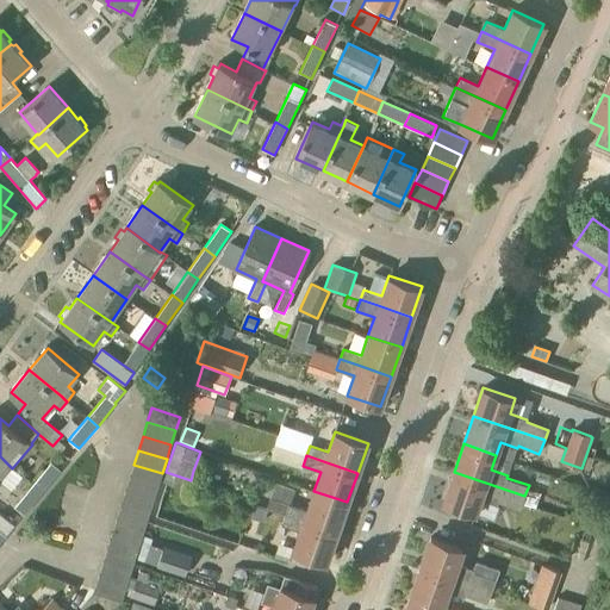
[(43,492),(62,470),(51,461),(32,484),(43,492)]
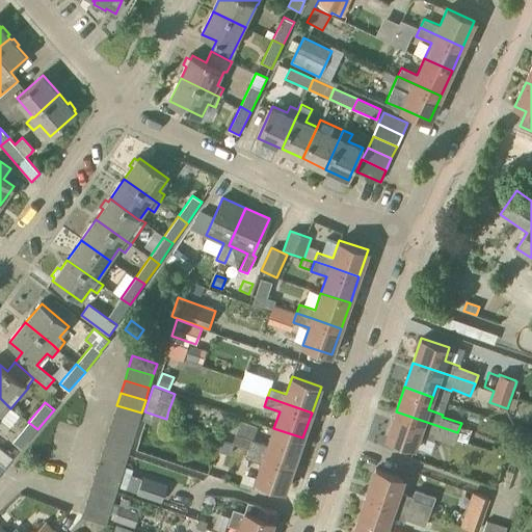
[(137,425),(141,413),(116,405),(112,418),(137,425)]
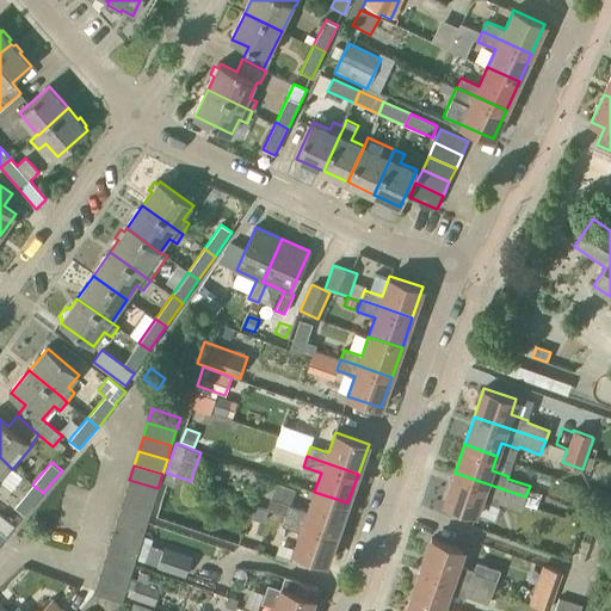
[(187,491),(191,481),(166,473),(164,483),(165,483),(187,491)]
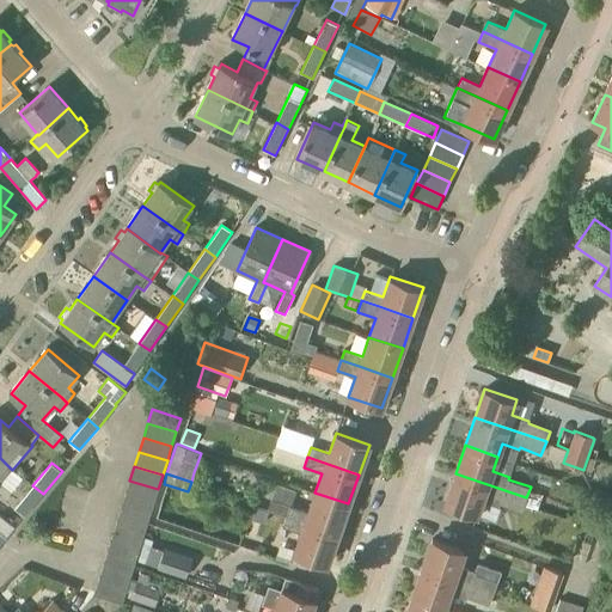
[(521,512),(526,497),(456,473),(446,502),(478,513),(483,500),(500,506),(500,503),(521,512)]
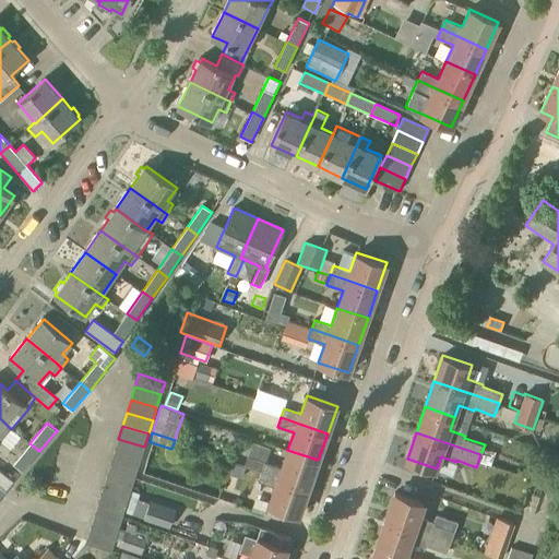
[(141,460),(144,447),(118,439),(115,452),(141,460)]
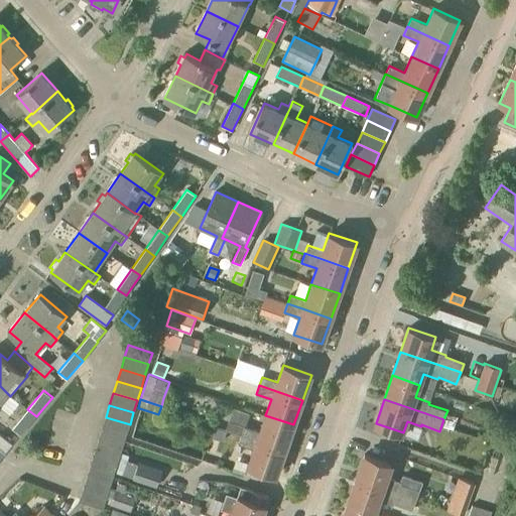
[(36,416),(27,409),(12,428),(21,435),(36,416)]
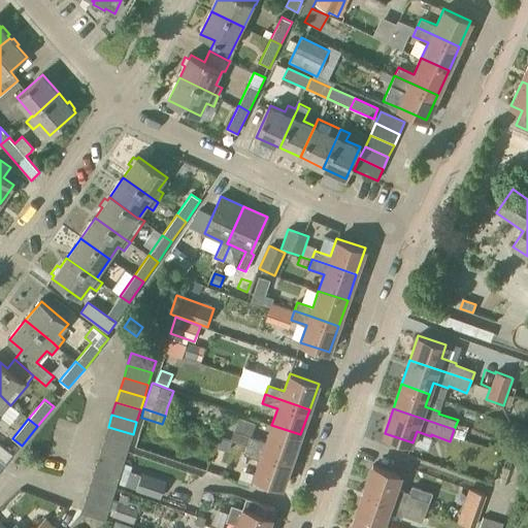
[(266,441),(250,436),(248,444),(292,460),(300,434),(271,425),(266,441)]
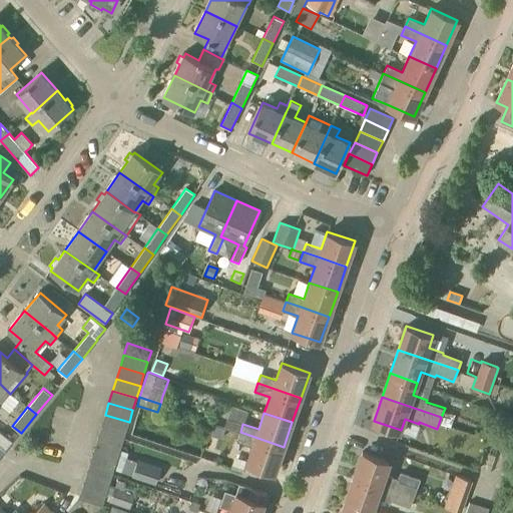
[(125,434),(129,422),(105,415),(101,427),(125,434)]
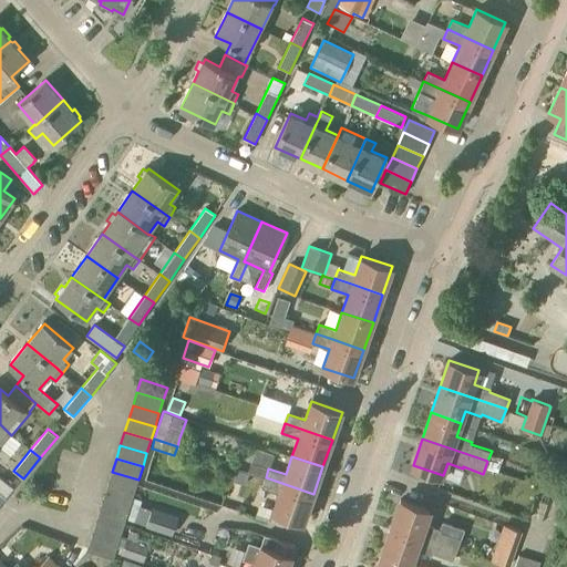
[(236,470),(233,481),(245,485),(248,474),(236,470)]
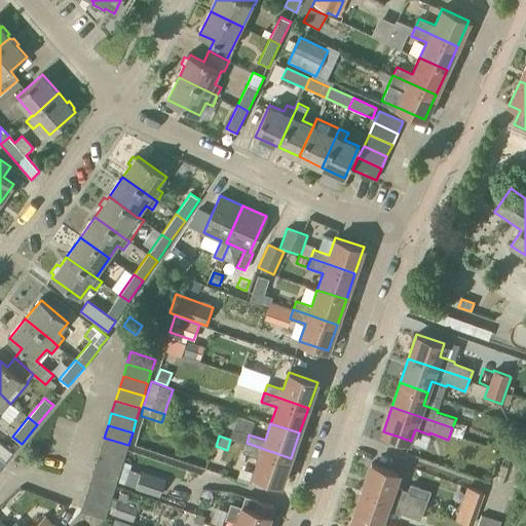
[(124,457),(128,445),(104,438),(100,450),(124,457)]
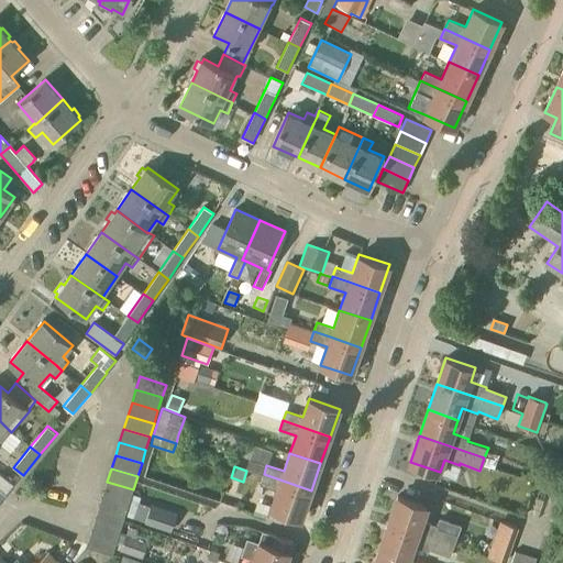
[(311,490),(264,474),(260,484),(276,490),(271,507),(301,518),(311,490)]
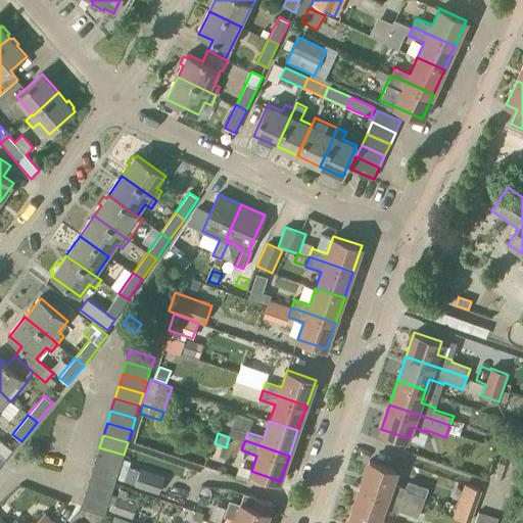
[(120,467),(124,455),(99,447),(95,459),(120,467)]
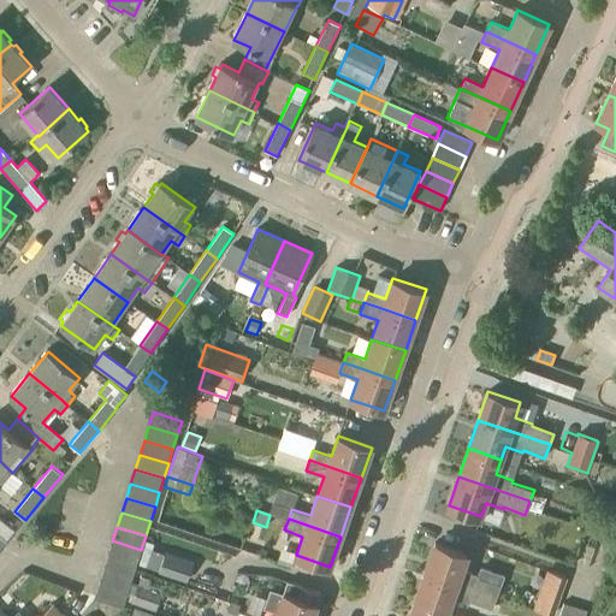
[(137,564),(141,550),(112,540),(108,555),(137,564)]
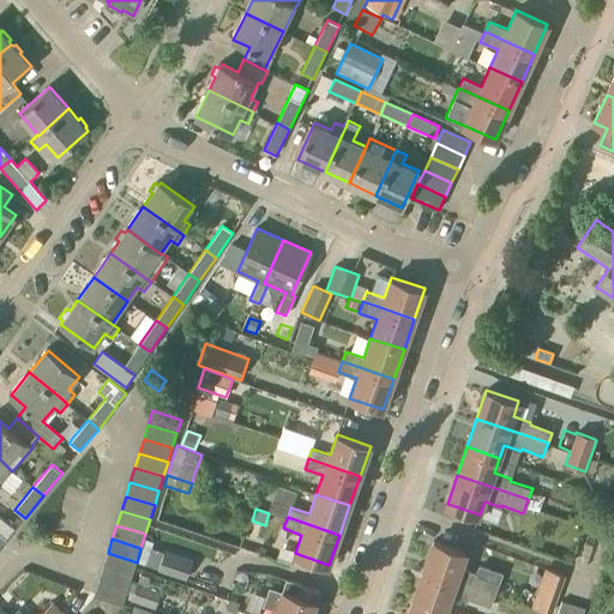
[(476,572),(461,567),(467,552),(434,541),(425,569),(457,581),(474,587),(495,594),(503,572),(480,565),(476,572)]
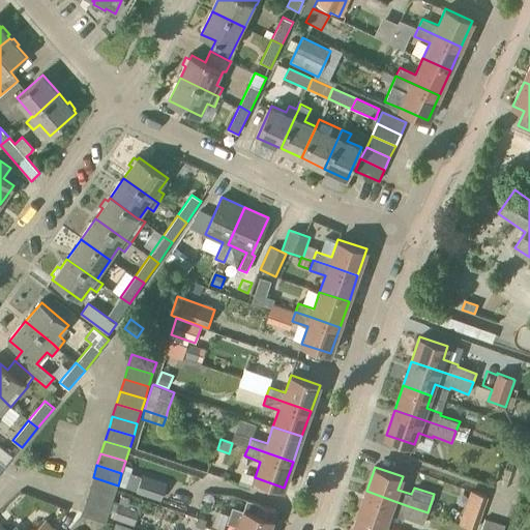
[(141,476),(129,473),(125,488),(136,492),(136,493),(160,501),(167,483),(141,475),(141,476)]
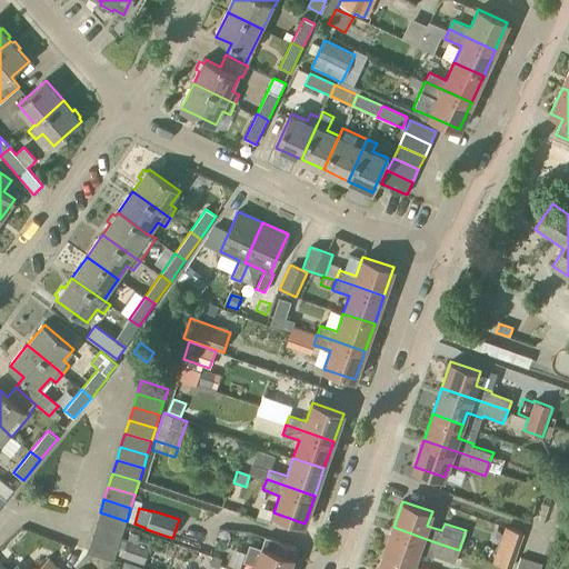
[(122,535),(127,521),(100,512),(96,526),(122,535)]
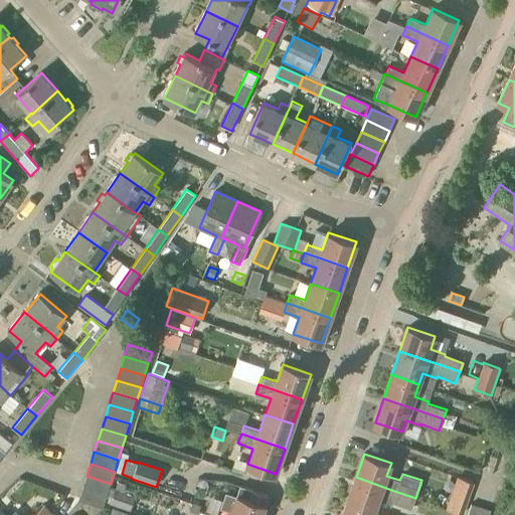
[(107,495),(111,484),(87,476),(82,488),(107,495)]
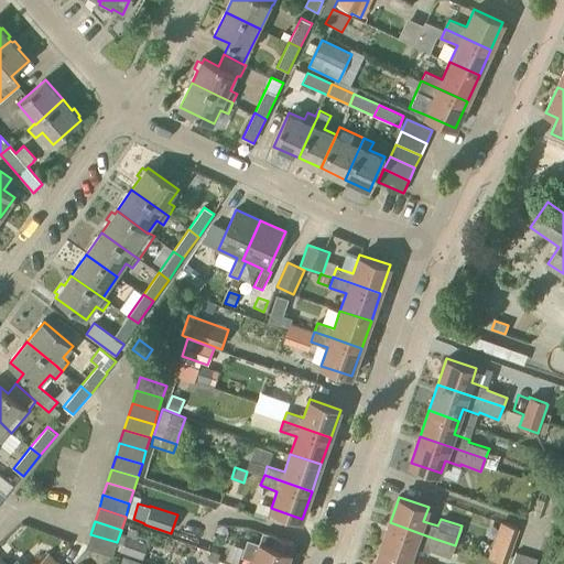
[(451,557),(455,545),(435,539),(420,533),(390,522),(381,549),(411,559),(414,548),(430,552),(431,550),(451,557)]
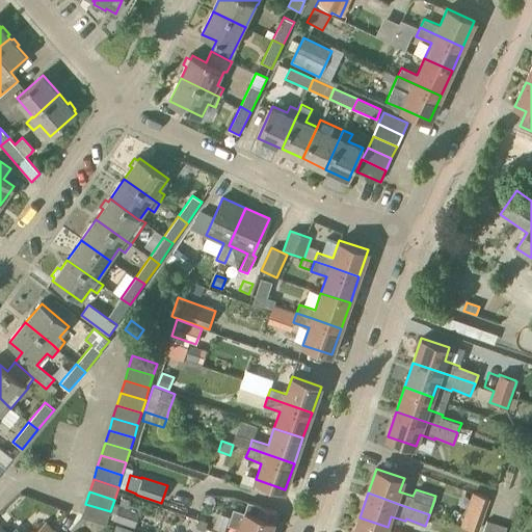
[(481,517),(488,498),(476,494),(470,513),(481,517)]
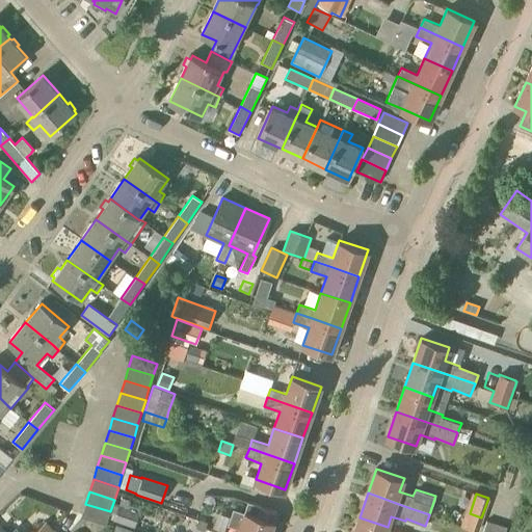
[(269,531),(273,522),(274,522),(277,513),(261,507),(261,506),(248,502),(244,512),(234,509),(228,526),(235,528),(233,531),(269,531)]
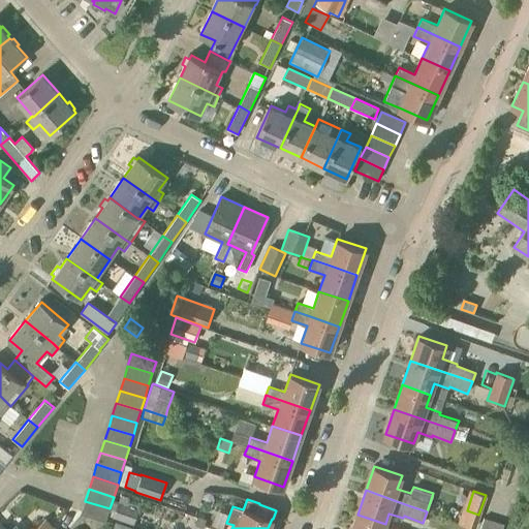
[(105,522),(110,508),(85,501),(81,514),(105,522)]
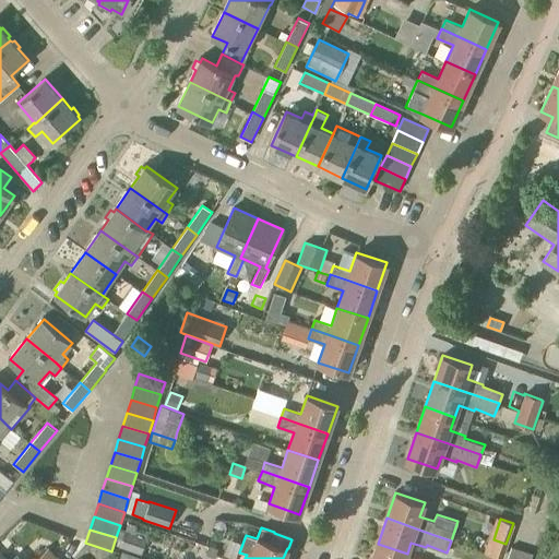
[(125,531),(119,544),(118,547),(141,555),(146,538),(125,531)]
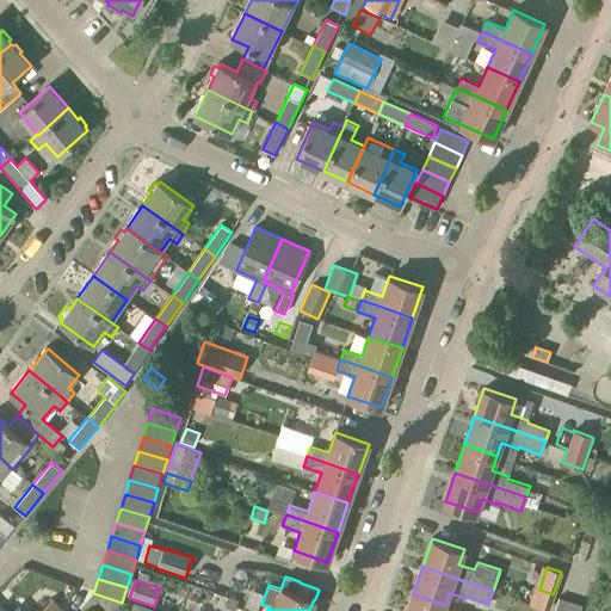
[(442,610),(445,605),(413,594),(407,610),(442,610)]
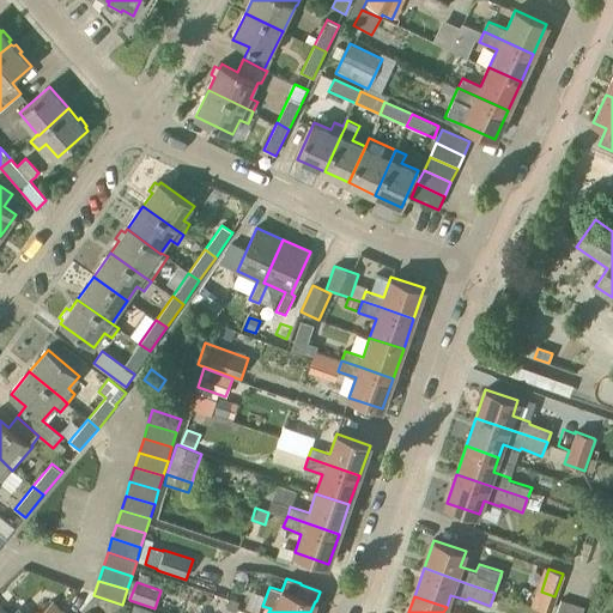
[(65,612),(53,600),(38,612),(65,612)]
